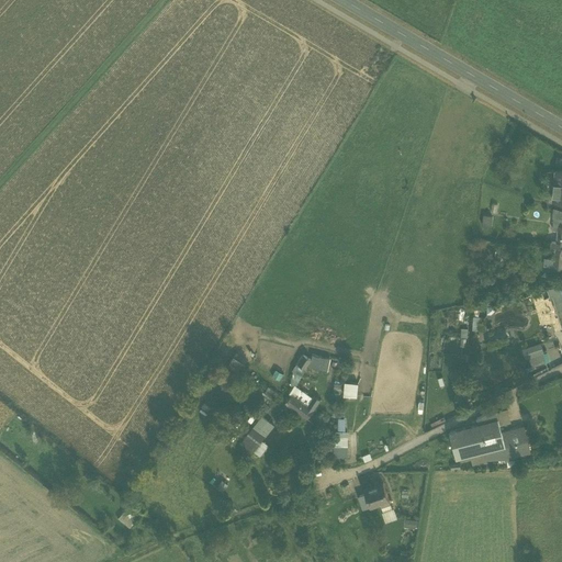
[(561,201),(561,171),(555,171),(552,200),(561,201)]
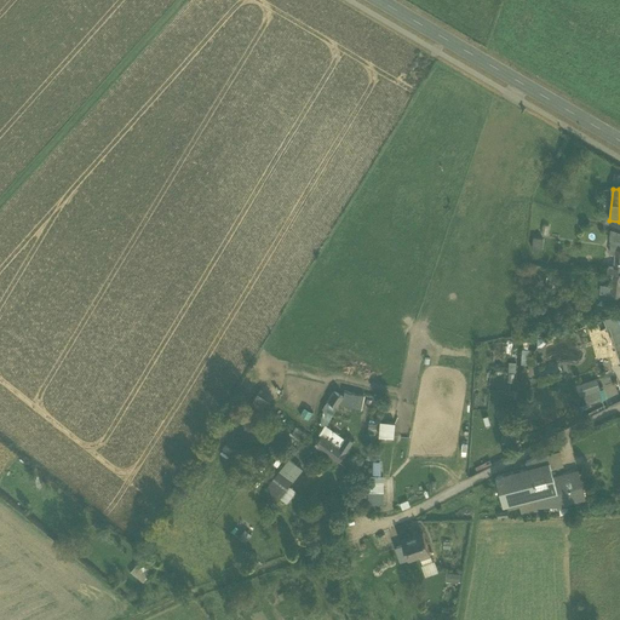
[(609,241),(610,241),(619,241),(619,231),(610,229),(609,241)]
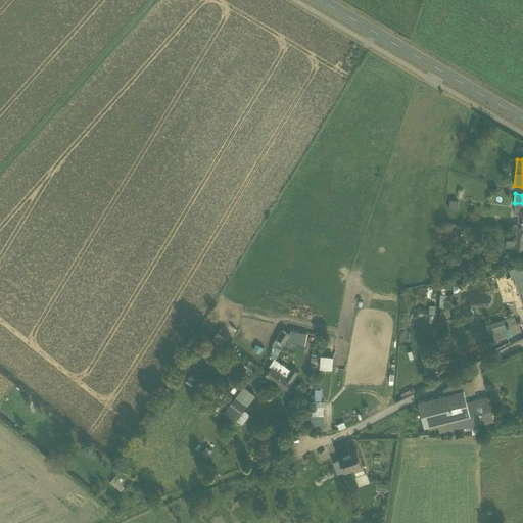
[(514,214),(519,215),(519,209),(522,209),(522,203),(515,203),(514,214)]
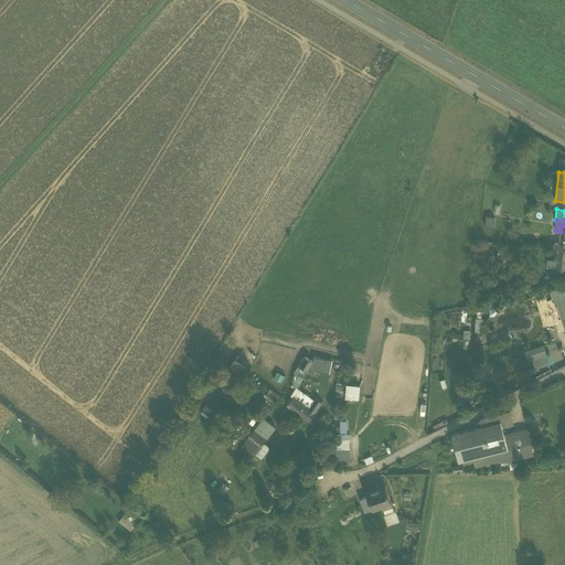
[(564,248),(558,248),(557,260),(550,260),(550,268),(557,268),(557,269),(564,269),(564,248)]
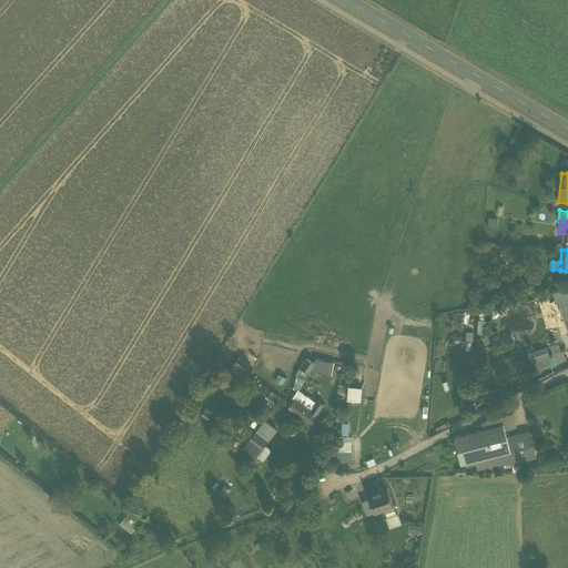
[(558,298),(567,296),(567,294),(567,288),(553,292),(555,300),(558,298)]
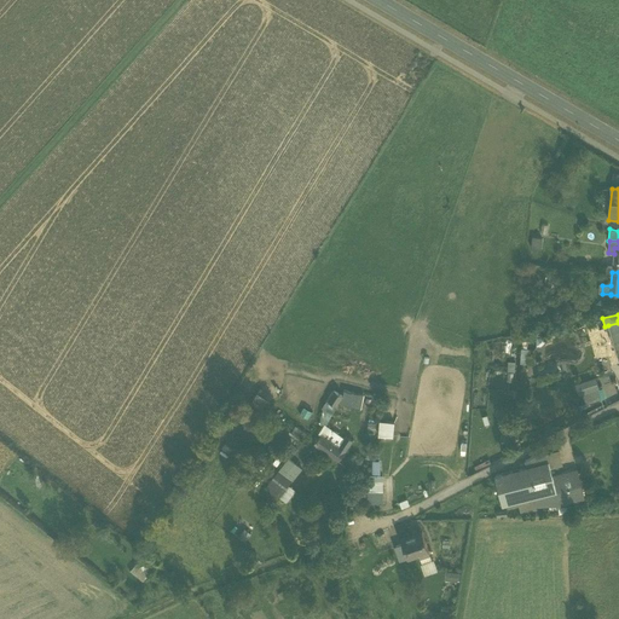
[(618,323),(608,325),(618,360),(618,323)]
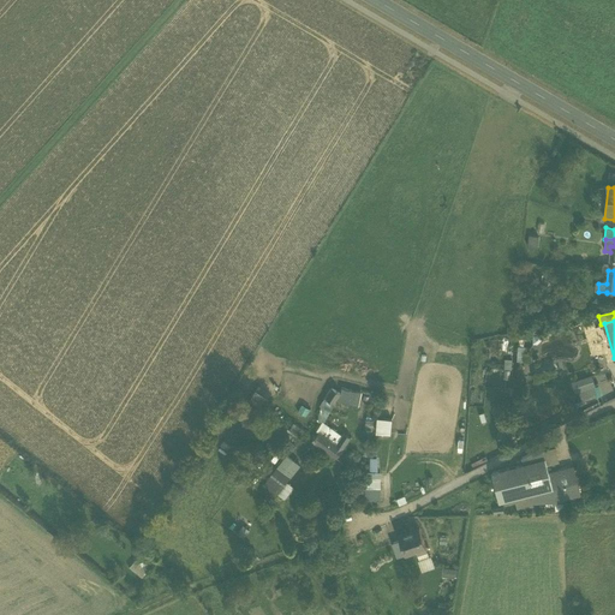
[(579,390),(595,386),(591,375),(575,381),(575,382),(577,382),(579,390)]
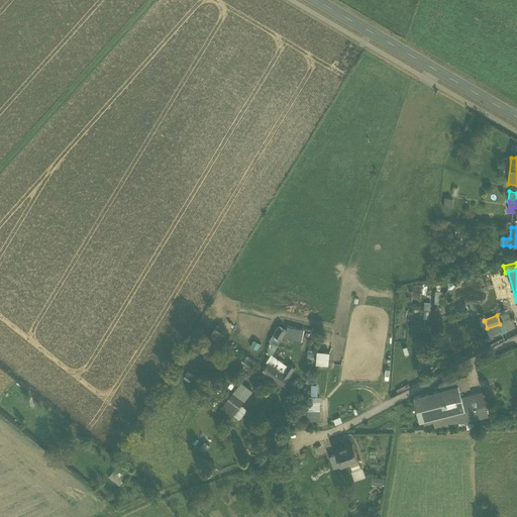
[(502,323),(500,324),(487,328),(489,336),(504,331),(502,323)]
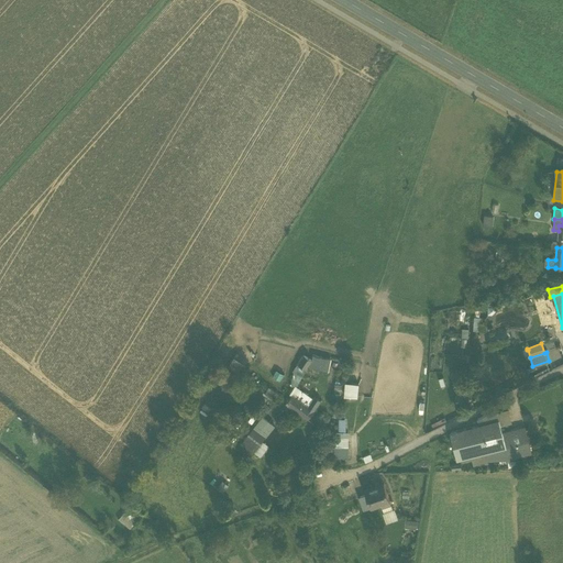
[(312,361),(311,360),(304,355),(298,364),(306,370),(309,365),(312,361)]
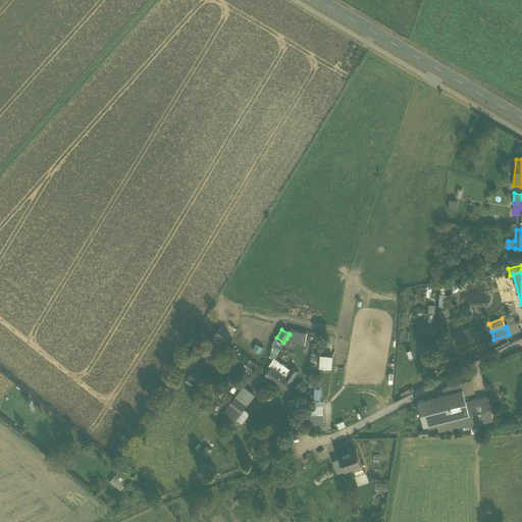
[(300,343),(302,331),(290,329),(289,333),(290,334),(286,338),(289,340),(300,343)]
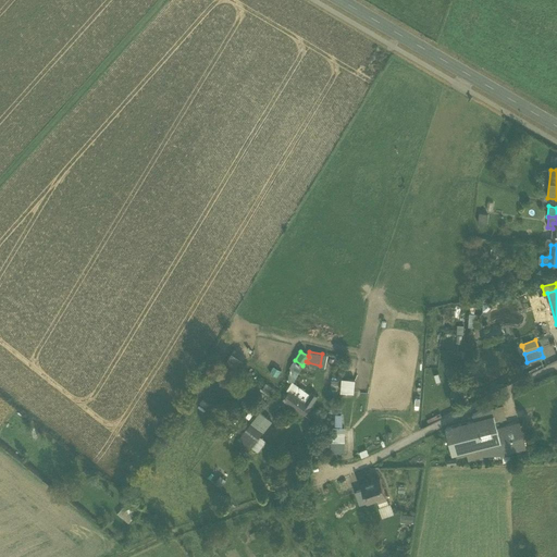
[(232,354),(225,363),(237,371),(244,361),(232,354)]
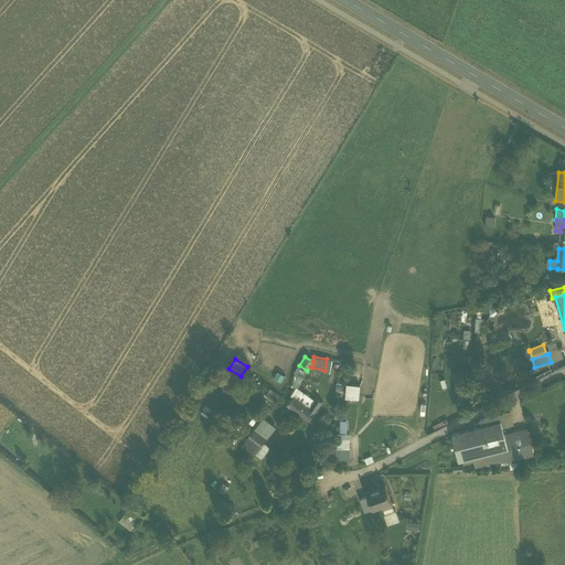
[(307,371),(299,365),(295,373),(302,377),(307,371)]
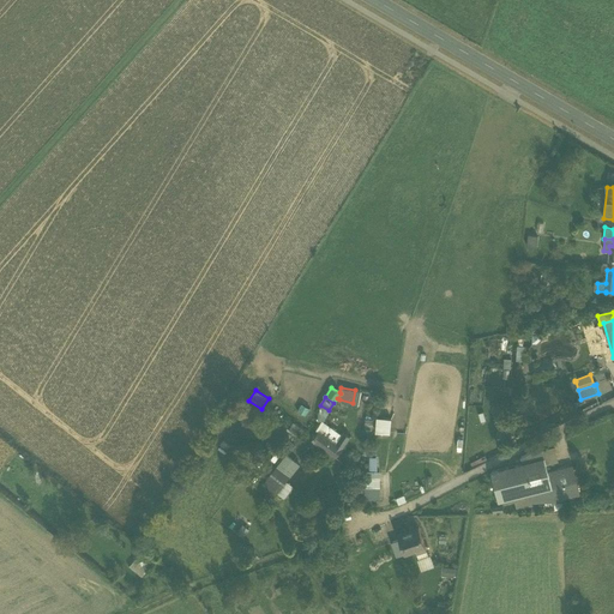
[(329,410),(320,405),(318,419),(321,423),(321,422),(329,410)]
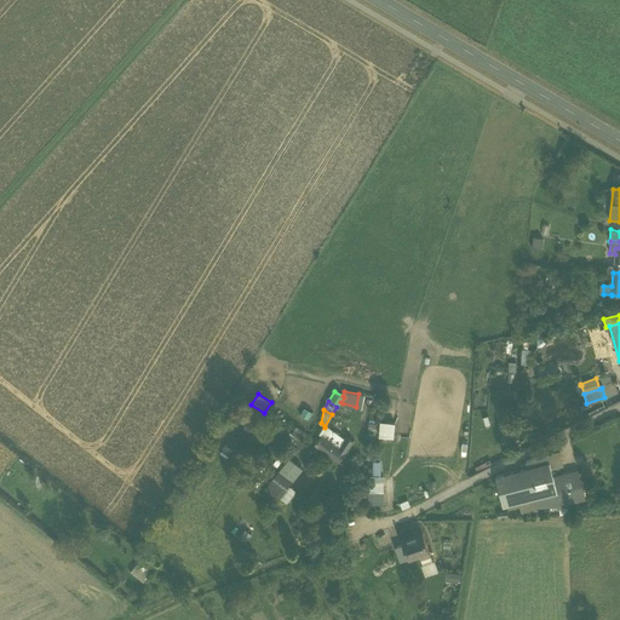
[(395,423),(380,422),(379,438),(390,440),(390,437),(394,437),(395,423)]
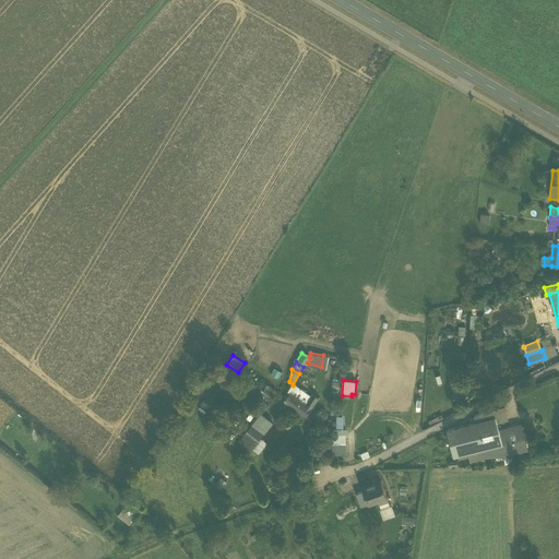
[(287,392),(289,393),(289,392),(311,407),(319,397),(312,394),(310,396),(293,384),(293,385),(292,388),(290,387),(287,392)]
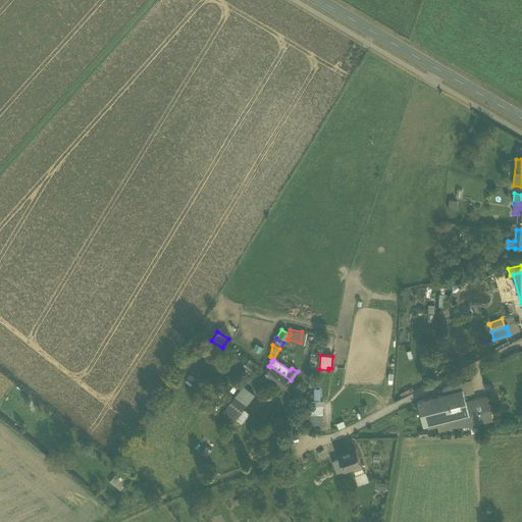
[(285,388),(291,380),(270,366),(270,367),(265,374),(285,388)]
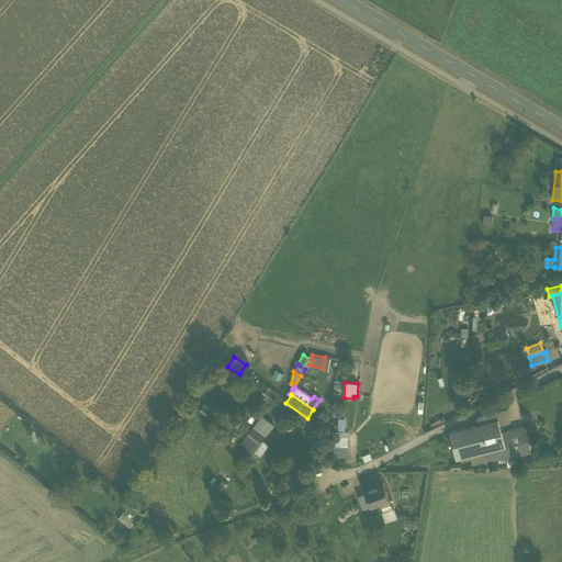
[(507,408),(496,412),(499,426),(510,423),(507,408)]
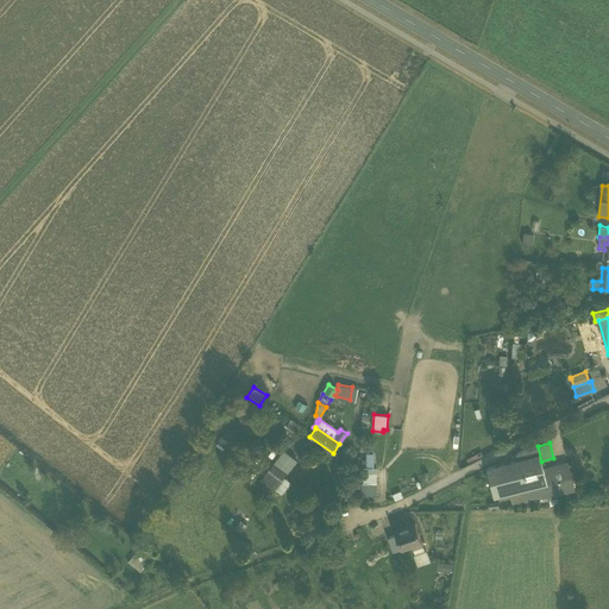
[(487,468),(494,497),(498,496),(509,494),(525,490),(532,488),(547,484),(547,483),(545,475),(542,468),(541,462),(538,446),(537,444),(516,453),(519,459),(487,468)]
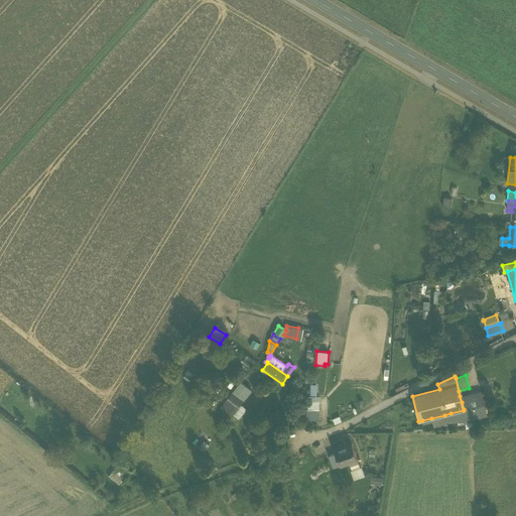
[(219,408),(230,417),(232,413),(240,403),(251,390),(240,382),(219,408)]
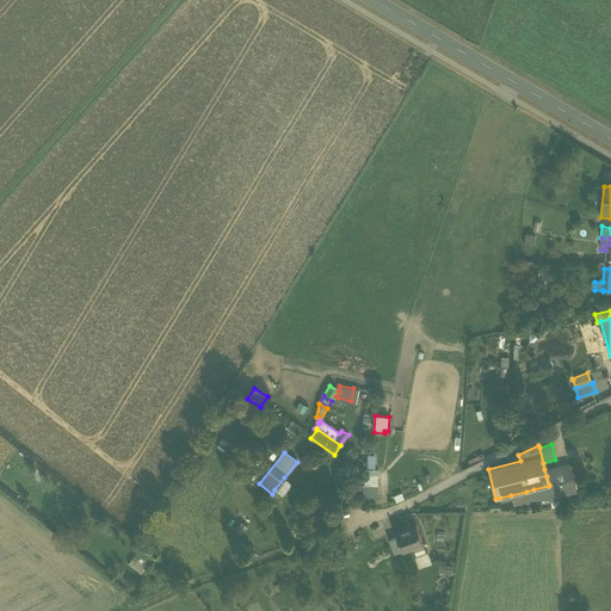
[(556,468),(569,464),(568,462),(544,469),(547,476),(557,473),(556,468)]
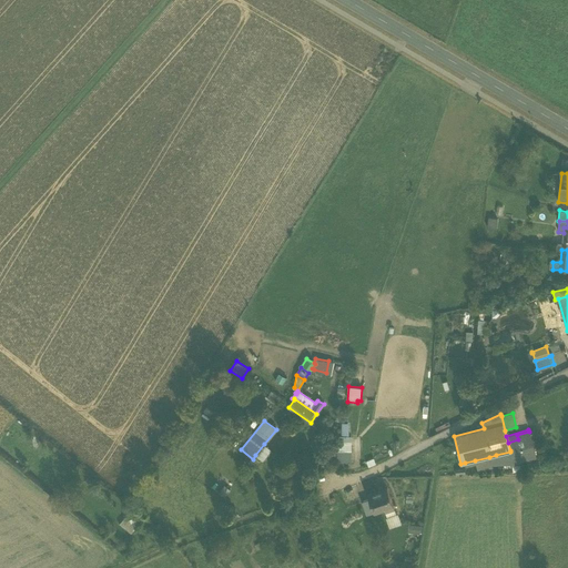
[(518,439),(520,448),(533,445),(529,432),(517,435),(518,439)]
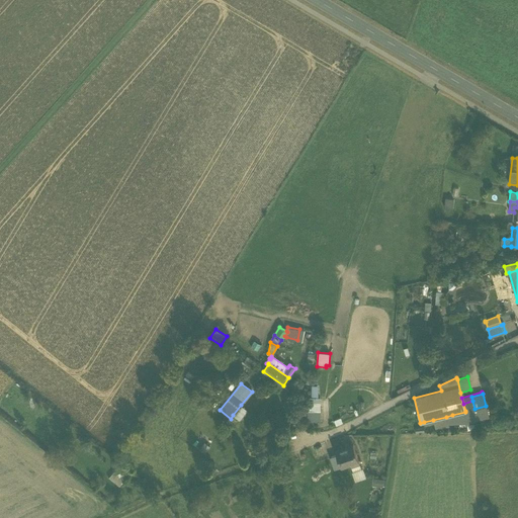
[(306,412),(321,412),(321,398),(318,398),(312,398),(306,398),(306,412)]
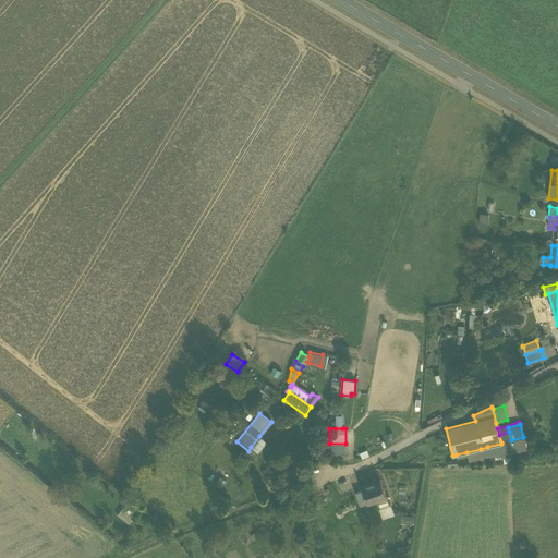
[(499,435),(501,443),(511,440),(509,432),(499,435)]
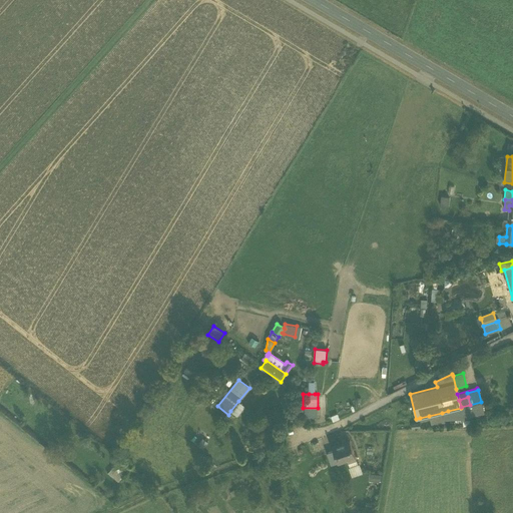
[(231,412),(237,417),(245,407),(238,401),(230,411),(231,412)]
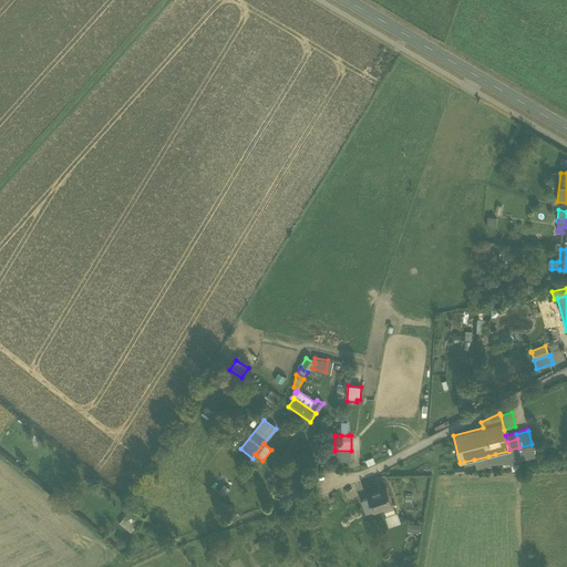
[(532,444),(519,447),(509,450),(509,451),(495,454),(497,463),(513,462),(535,456),(532,444)]
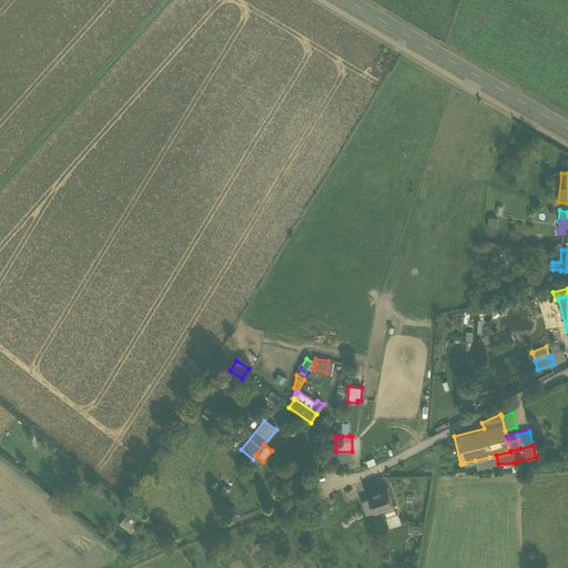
[(352,452),(335,452),(336,462),(352,463),(352,452)]
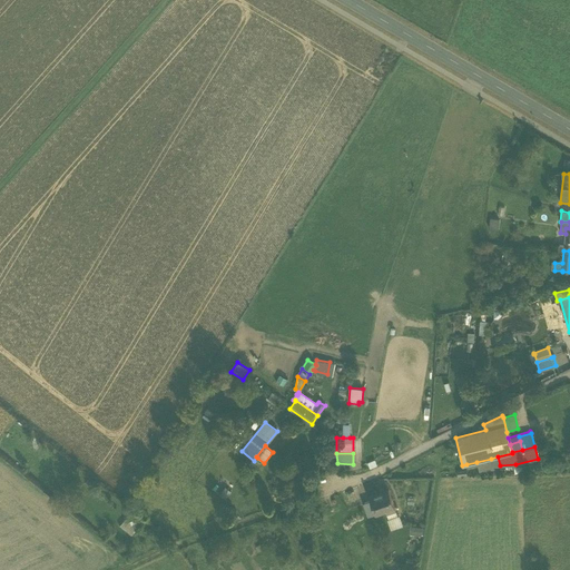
[(494,470),(493,467),(491,459),(477,462),(478,467),(480,474),(494,470)]
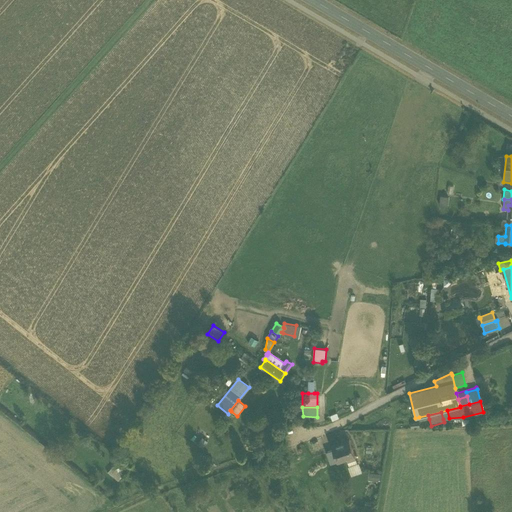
[(337,462),(346,458),(355,455),(349,439),(331,446),(333,449),(337,461),(337,462)]
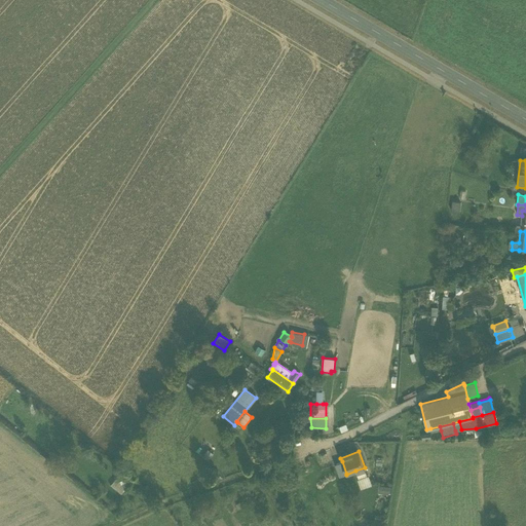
[(335,464),(339,477),(346,474),(342,461),(335,464)]
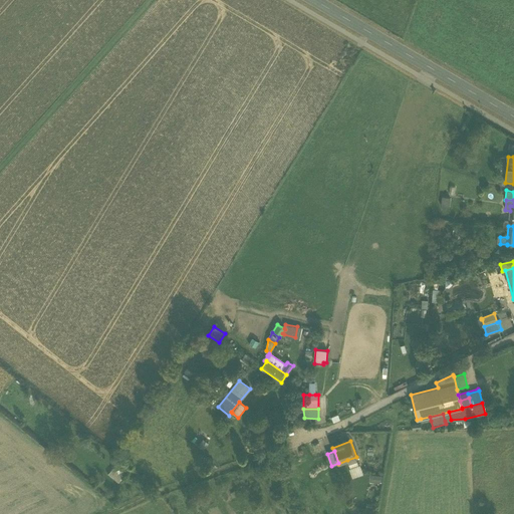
[(358,464),(356,457),(347,460),(349,466),(358,464)]
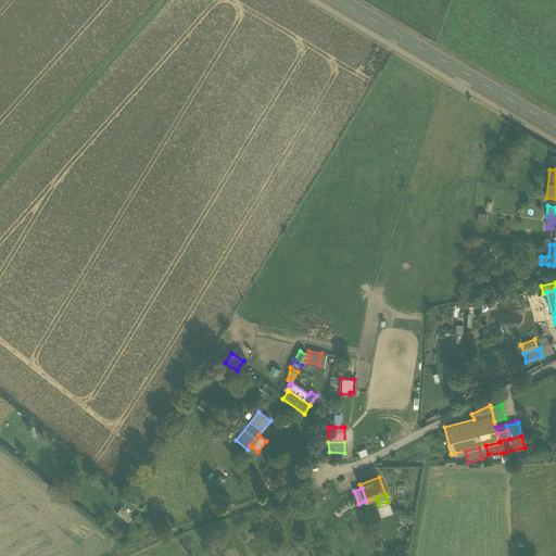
[(140,507),(129,498),(117,513),(128,521),(140,507)]
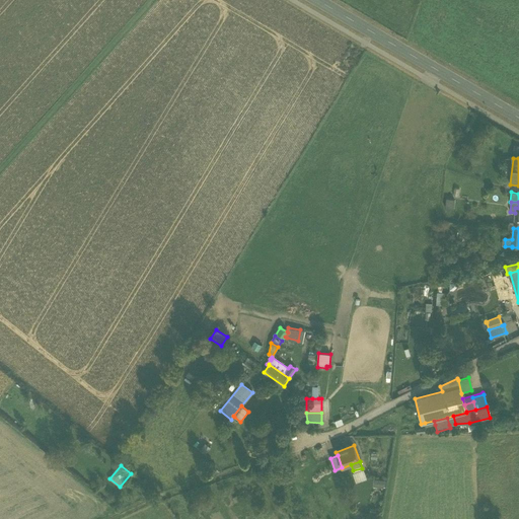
[(362,469),(362,468),(353,470),(354,472),(353,472),(356,482),(367,478),(363,468),(362,469)]
